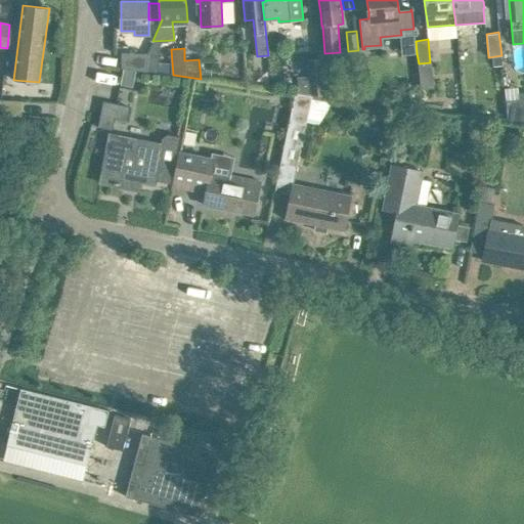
[(146,72),(148,52),(122,53),(122,68),(124,69),(132,70),(136,70),(146,72)]
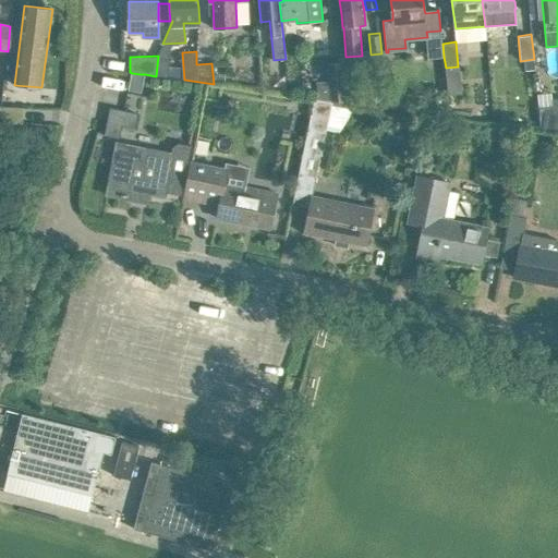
[(169,57),(158,56),(156,75),(168,76),(169,57)]
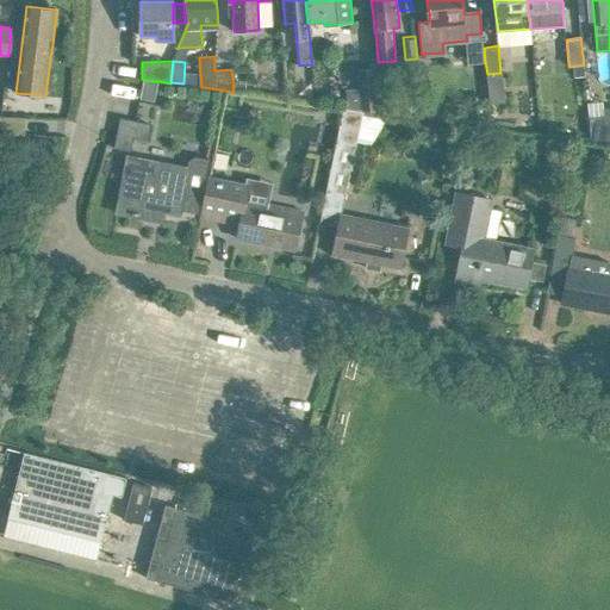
[(359,88),(346,88),(348,109),(361,111),(379,114),(375,68),(358,69),(359,88)]
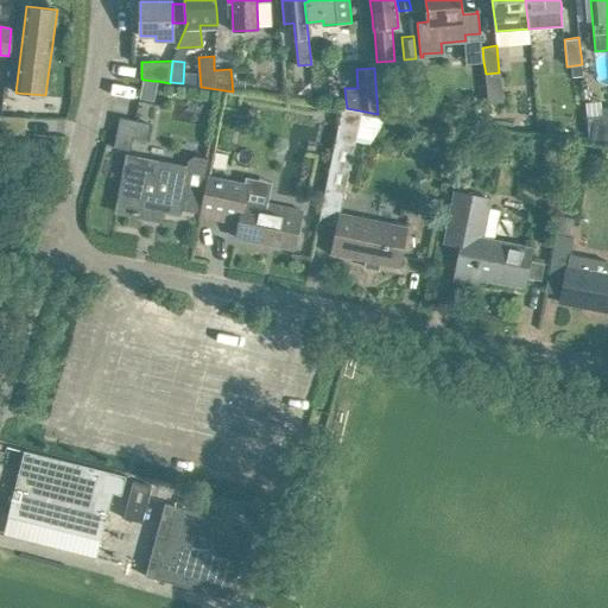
[(144,80),(140,97),(154,101),(158,81),(153,81),(144,80)]
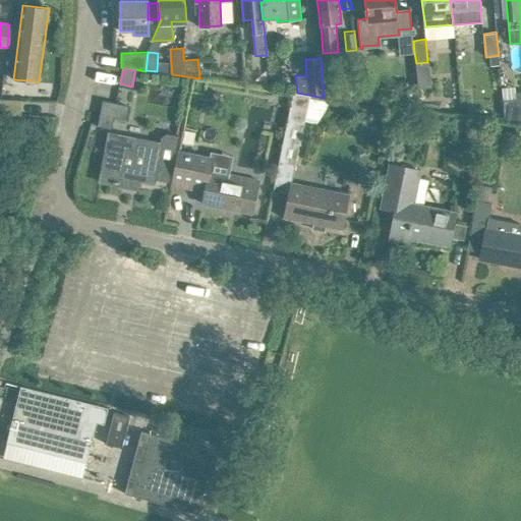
[(295,164),(308,95),(297,93),(293,92),(279,161),(295,164)]
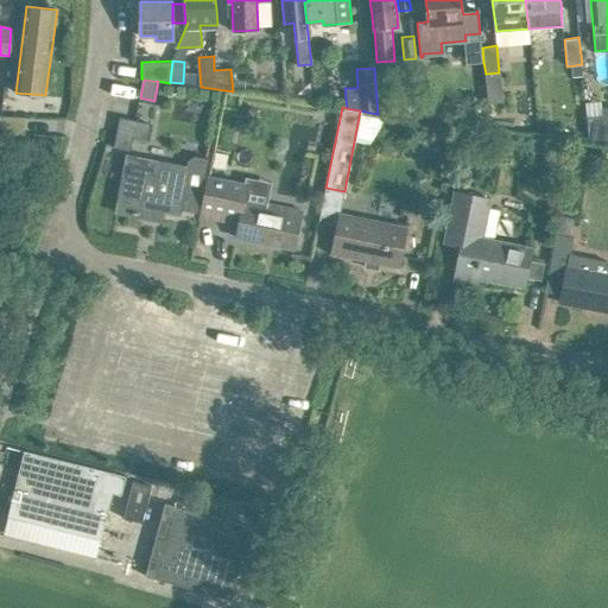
[(602,115),(587,118),(589,141),(607,144),(607,122),(602,124),(602,115)]
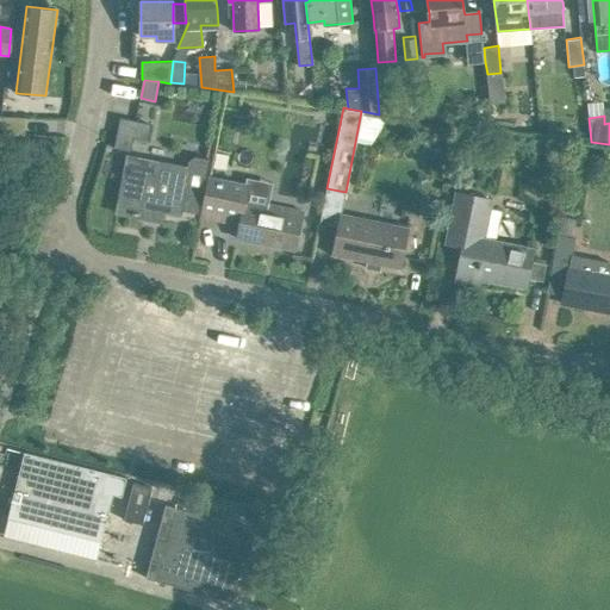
[(147,139),(150,124),(144,123),(120,118),(116,147),(130,150),(132,137),(147,139)]
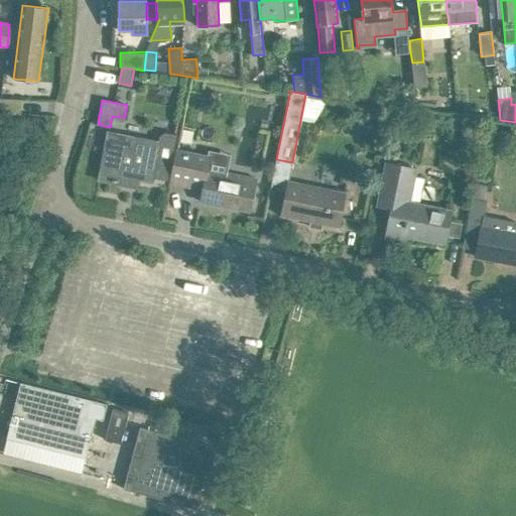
[(105,149),(99,176),(112,179),(112,181),(117,182),(118,180),(129,182),(129,183),(130,183),(130,182),(131,178),(131,175),(137,177),(137,179),(152,182),(154,176),(167,179),(171,159),(176,135),(165,133),(160,136),(159,141),(132,136),(108,131),(105,149)]
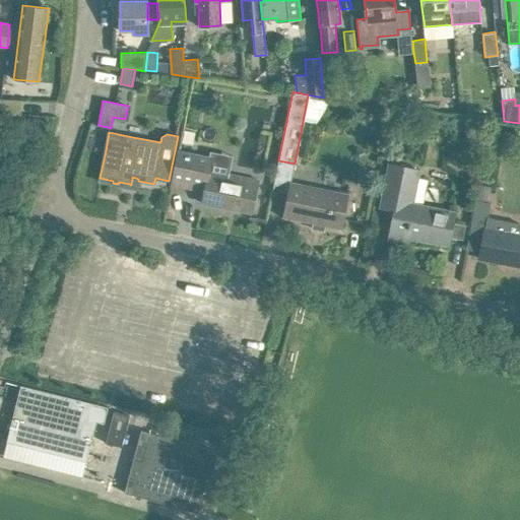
[(252,212),(258,180),(228,174),(226,179),(208,176),(212,158),(177,151),(171,184),(204,191),(202,202),(252,212)]
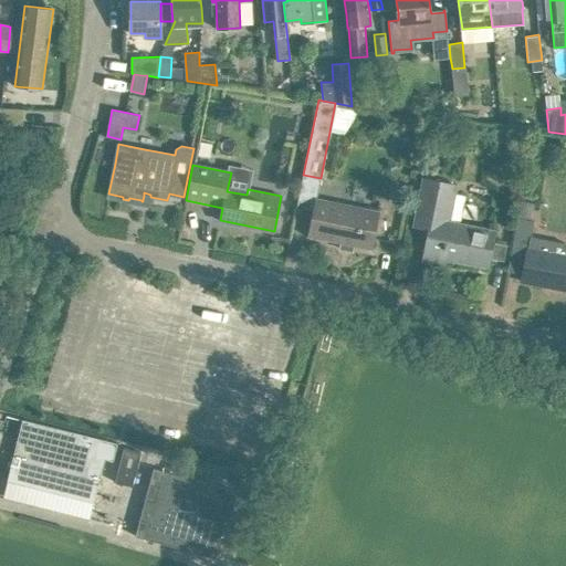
[(375,229),(379,210),(320,198),(323,178),(321,178),(303,175),(301,187),(296,209),(297,209),(297,207),(314,210),(308,238),(310,239),(310,236),(370,248),(369,251),(370,251),(375,229)]
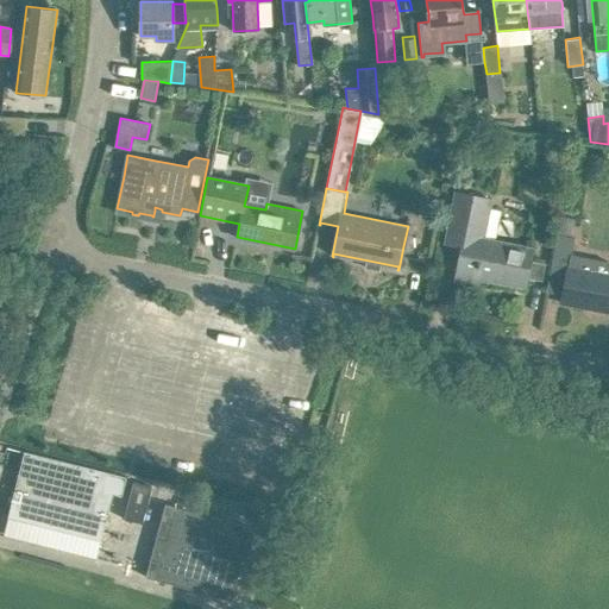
[(532,248),(483,238),(491,199),(456,193),(451,221),(466,225),(457,276),(478,281),(478,277),(525,287),(532,248)]
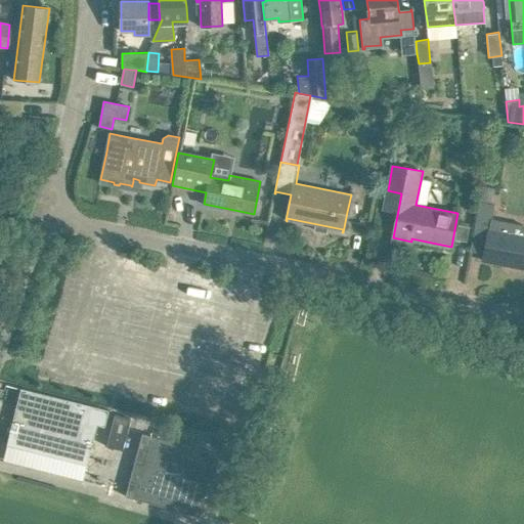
[(482,185),(479,202),(491,204),(494,187),(482,185)]
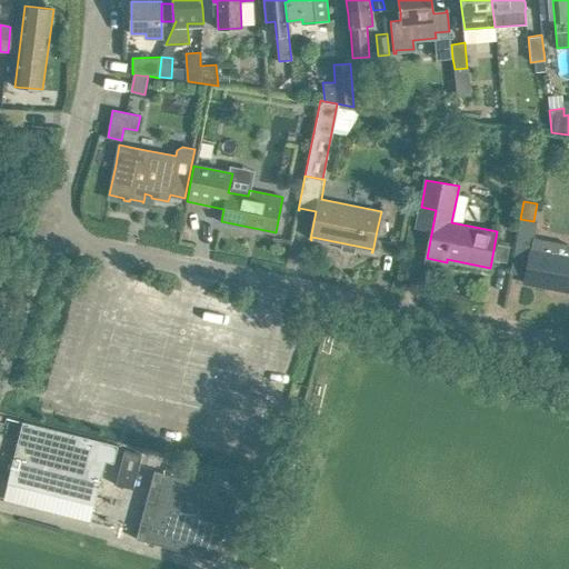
[(568,257),(567,257),(568,247),(568,245),(531,238),(532,232),(535,233),(537,222),(520,219),(510,272),(526,276),(525,282),(568,290),(568,257)]
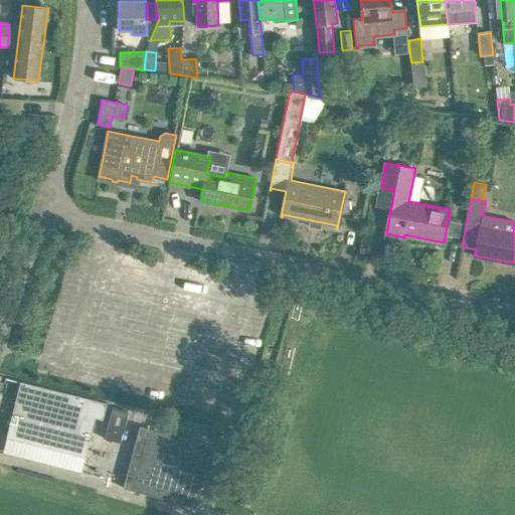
[(107,403),(20,381),(7,438),(86,458),(96,417),(103,419),(107,403)]
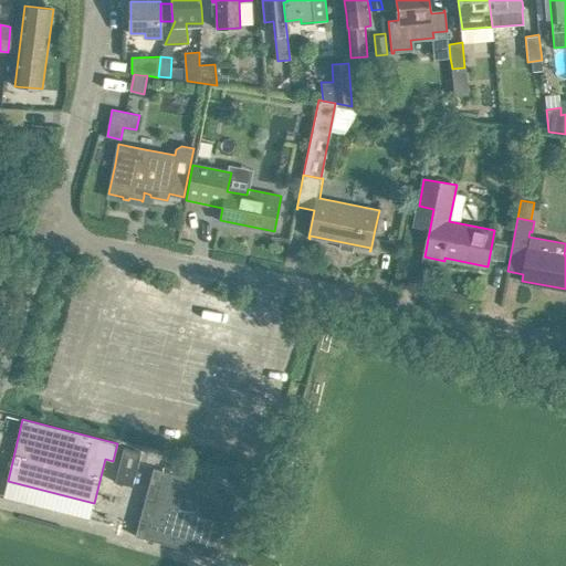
[(140,452),(124,448),(115,482),(133,486),(140,452)]
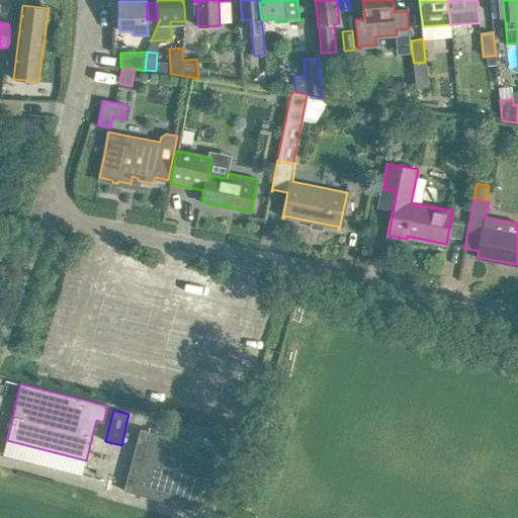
[(190,427),(187,437),(200,440),(202,430),(190,427)]
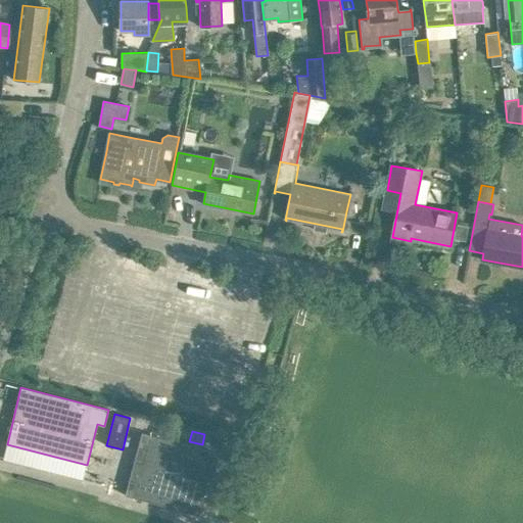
[(125,495),(198,515),(216,453),(142,433),(125,495)]
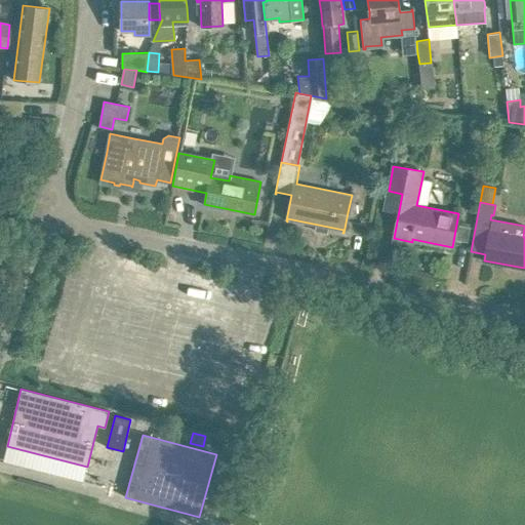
[(244,463),(249,447),(241,444),(241,442),(219,437),(216,449),(238,455),(236,460),(244,463)]
